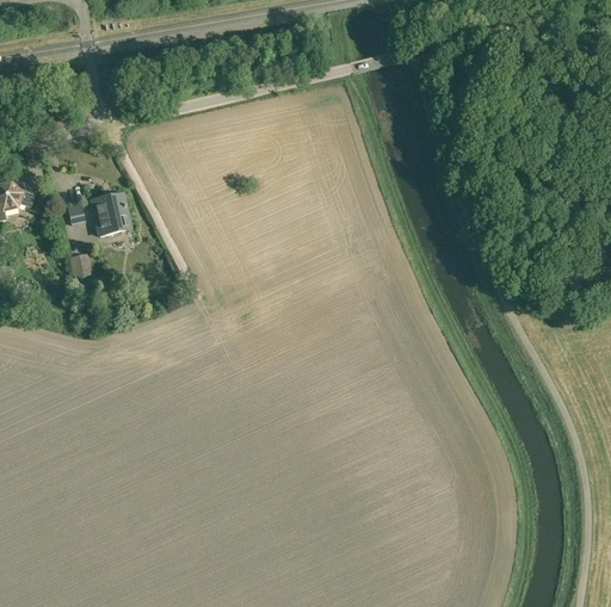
[(0,218),(6,218),(4,210),(18,205),(19,202),(31,205),(36,189),(26,177),(17,185),(12,180),(0,183),(0,218)]
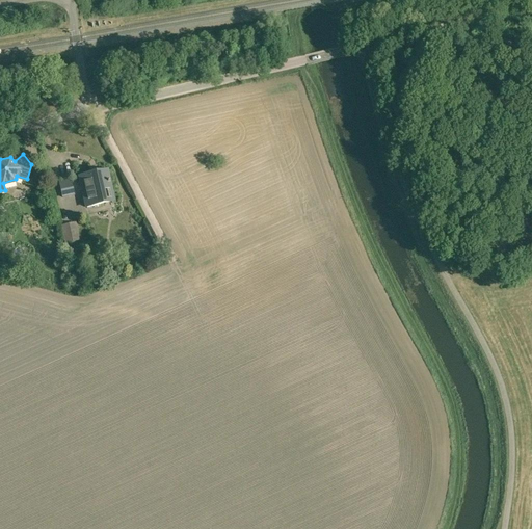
[(32,178),(38,180),(43,166),(36,165),(32,178)]
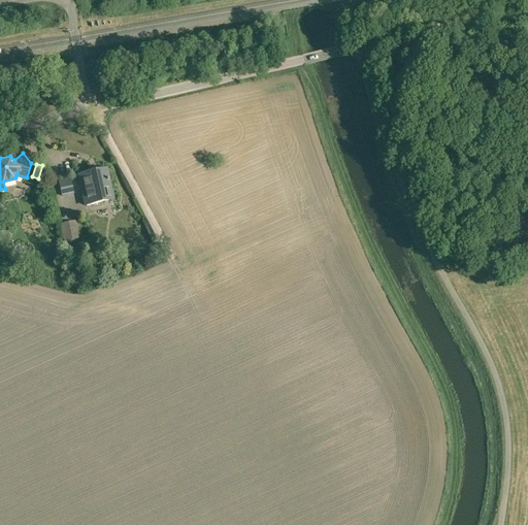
[(83,188),(87,203),(112,197),(106,167),(79,172),(83,188)]
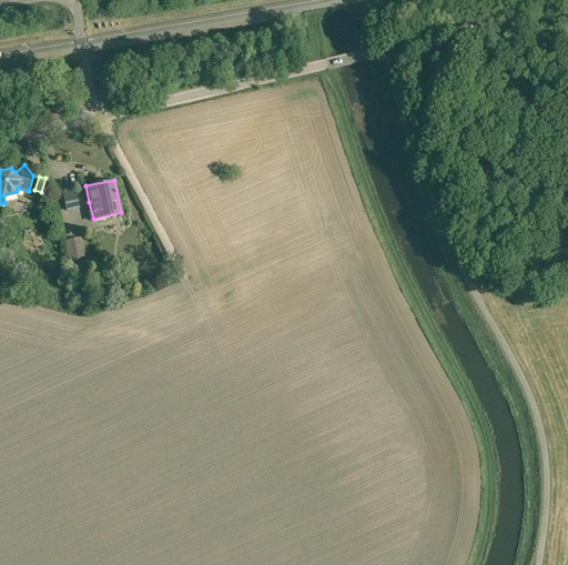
[(63,192),(67,209),(80,207),(77,189),(63,192)]
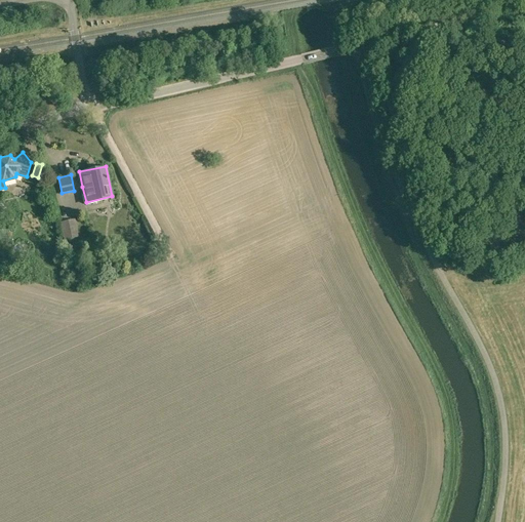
[(62,229),(64,238),(79,235),(75,217),(59,221),(62,229)]
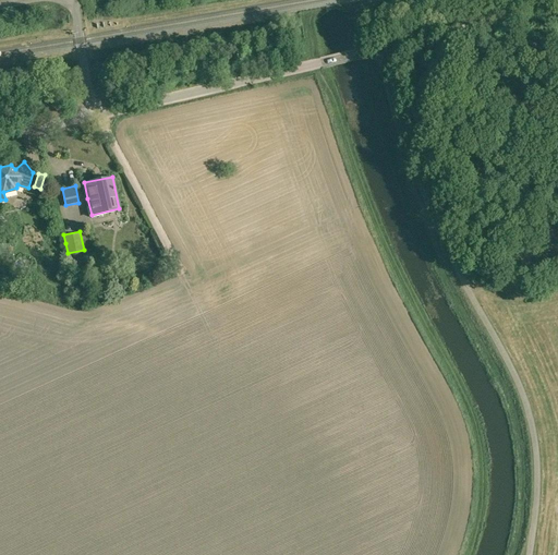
[(0,253),(8,254),(9,243),(0,241),(0,253)]
